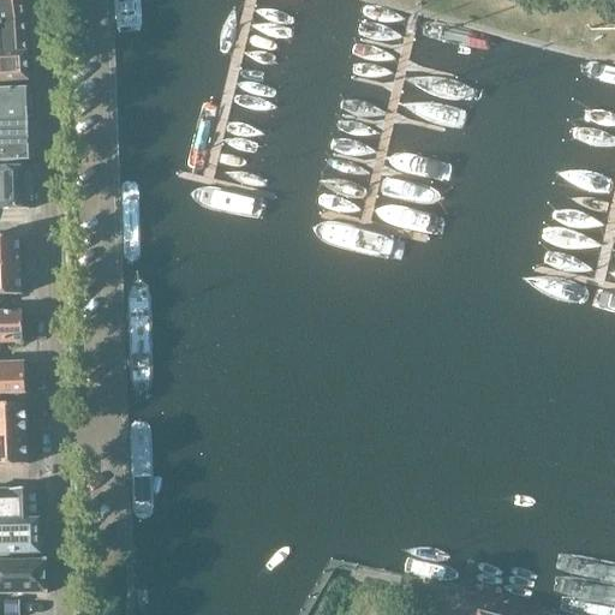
[(0,21),(28,21),(24,0),(16,0),(0,1),(0,21)]
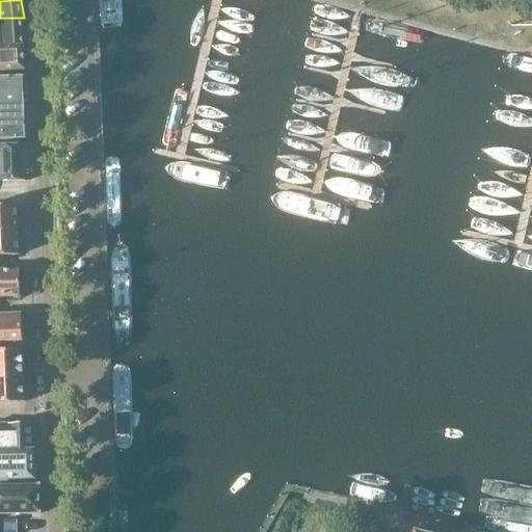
[(0,71),(27,70),(25,44),(24,18),(0,18),(0,71)]
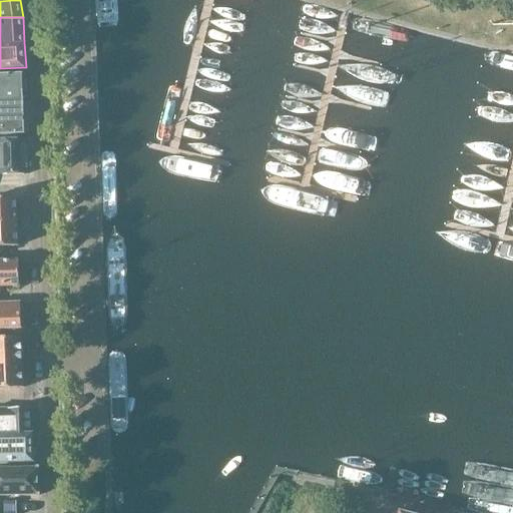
[(0,102),(27,101),(27,96),(24,96),(24,90),(27,90),(26,72),(0,73),(0,102)]
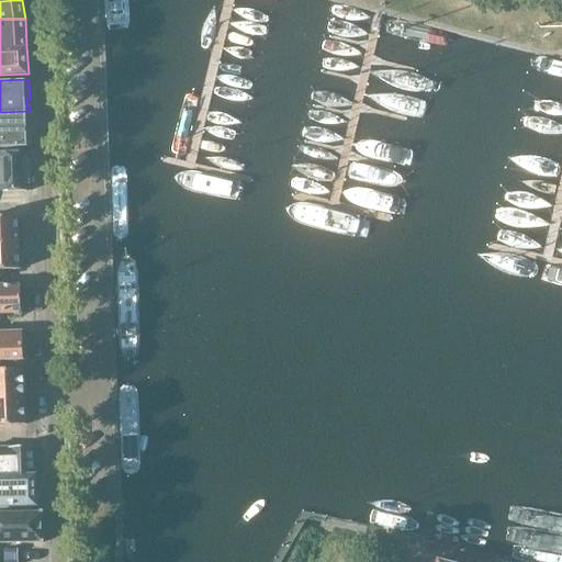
[(31,115),(30,111),(0,112),(0,147),(32,146),(31,123),(26,123),(26,116),(31,115)]
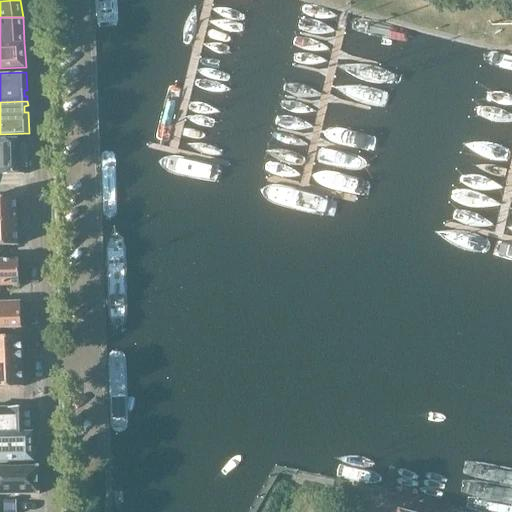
[(0,174),(15,174),(30,173),(29,138),(0,139),(0,174)]
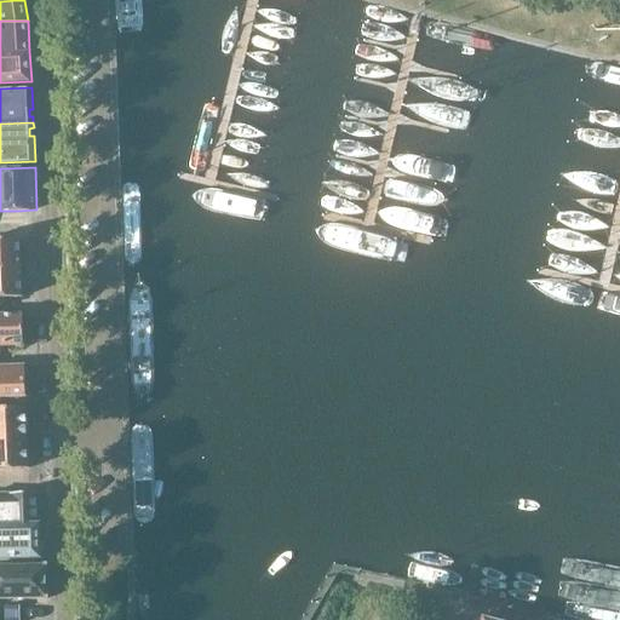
[(19,240),(0,241),(0,270),(21,269),(19,240)]
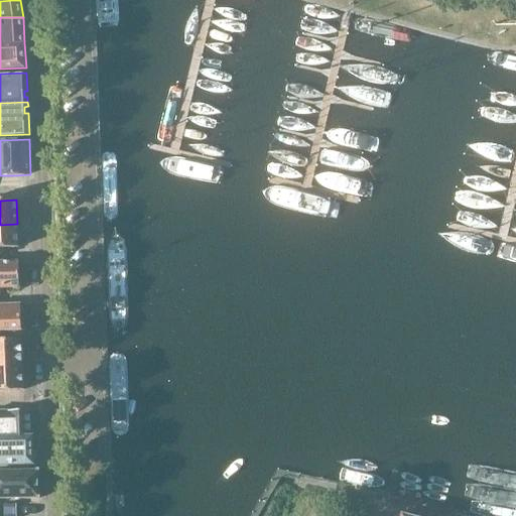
[(0,248),(18,248),(17,224),(0,225),(0,248)]
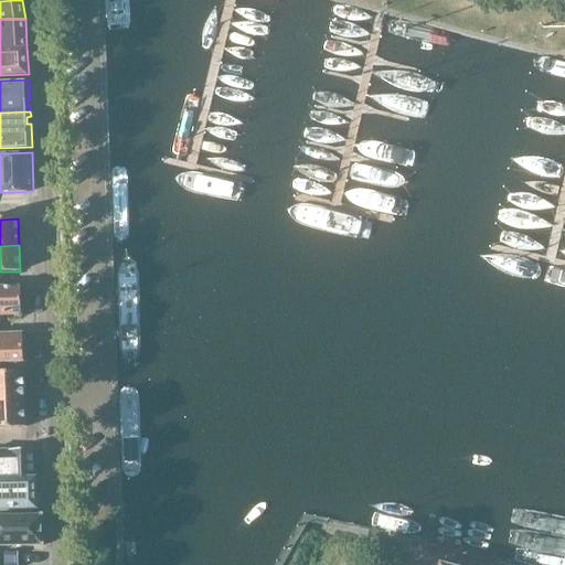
[(0,316),(23,315),(22,288),(0,288),(0,316)]
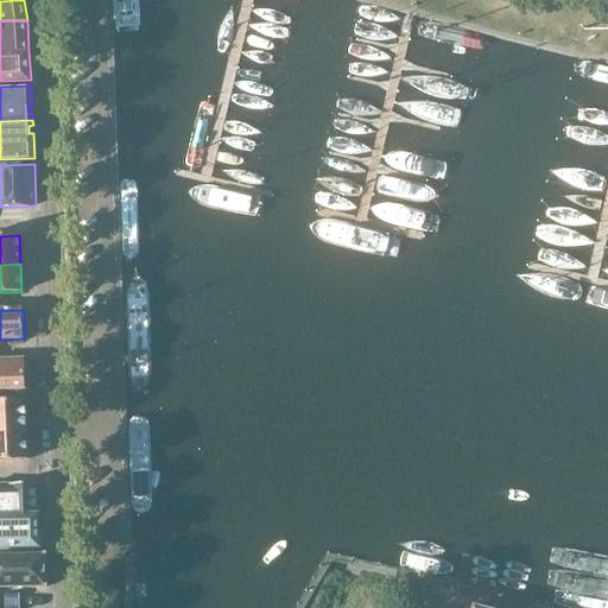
[(0,391),(26,390),(25,359),(0,360),(0,391)]
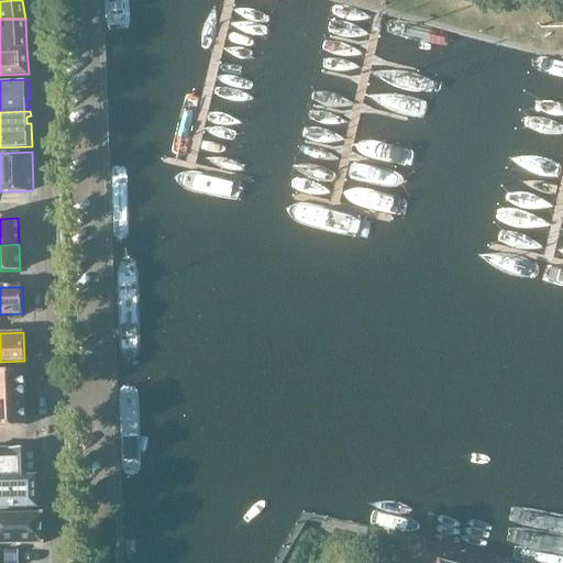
[(0,398),(26,398),(25,371),(0,372),(0,398)]
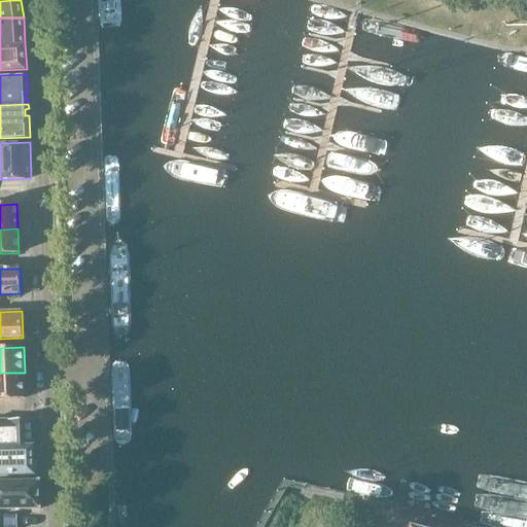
[(0,398),(26,398),(25,373),(0,373),(0,398)]
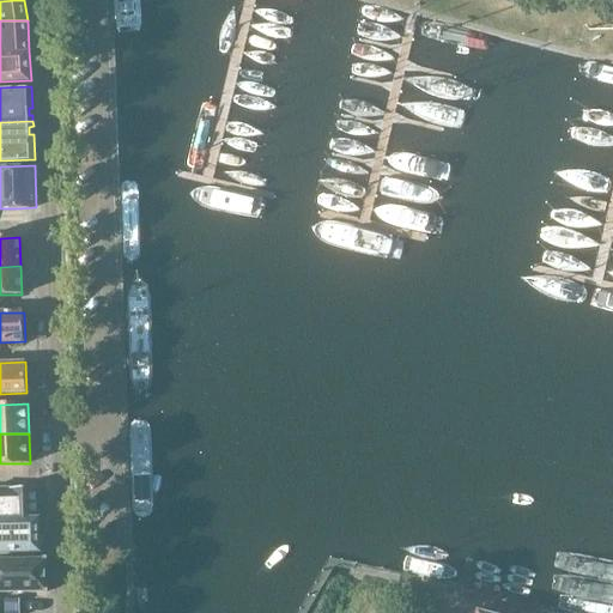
[(38,489),(0,490),(0,522),(40,521),(38,489)]
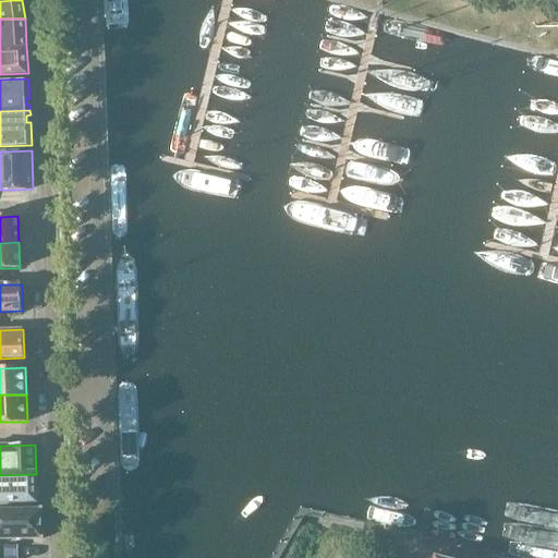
[(36,474),(0,475),(0,505),(37,504),(36,474)]
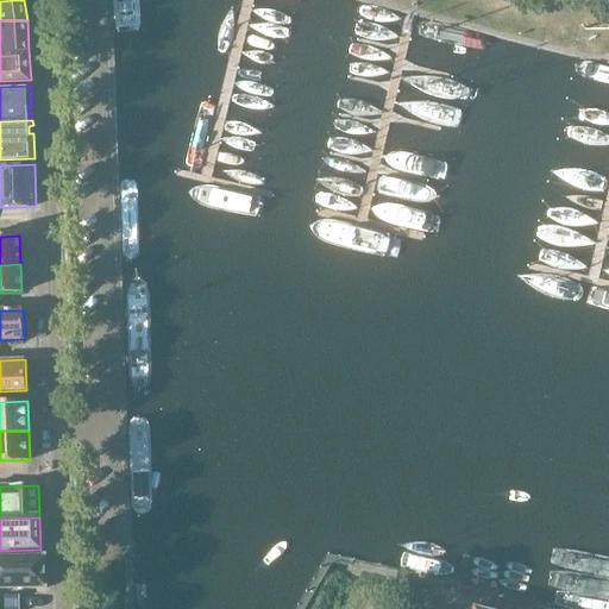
[(0,558),(0,590),(46,590),(45,557),(44,557),(0,558)]
